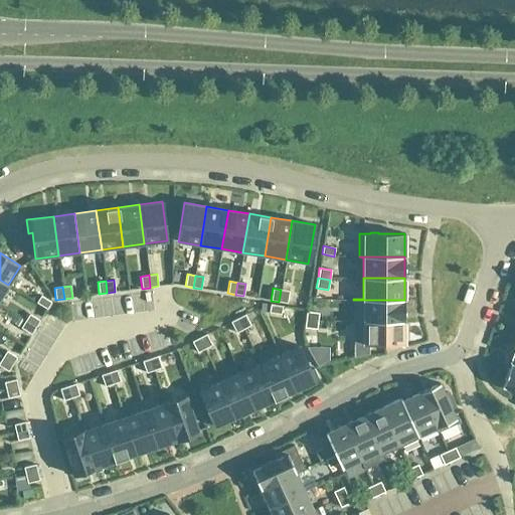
[(289,291),(281,290),(279,302),(287,303),(289,291)]
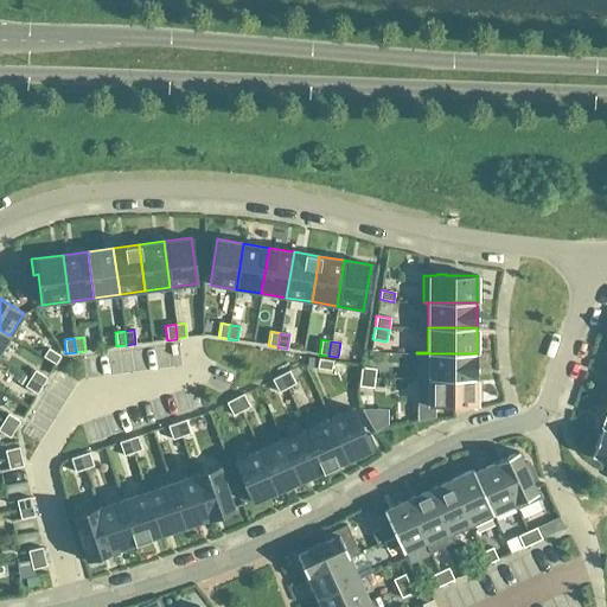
[(43,357),(55,364),(61,356),(48,349),(43,357)]
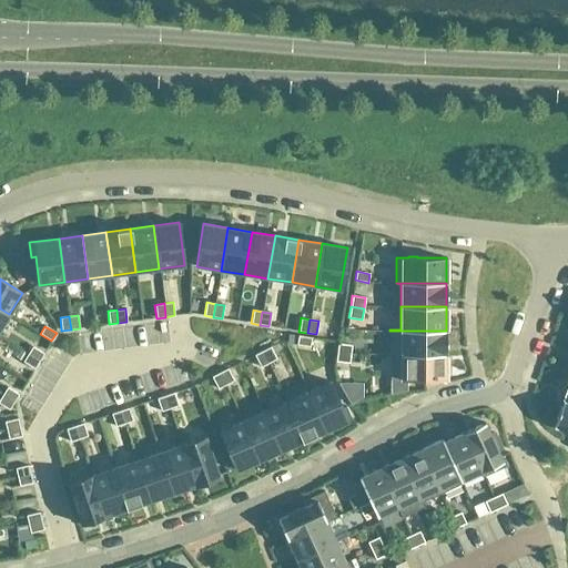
[(446,355),(446,331),(389,331),(389,354),(446,355)]
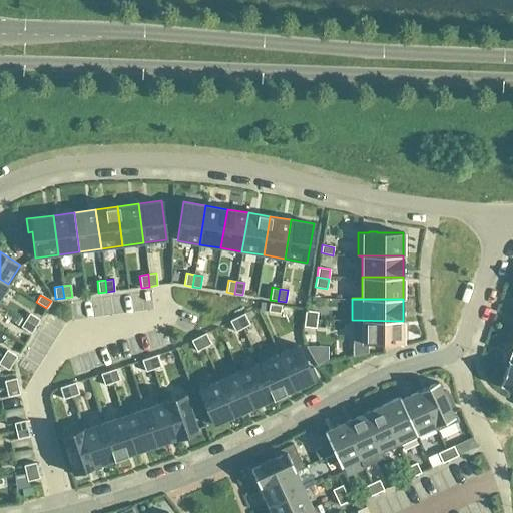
[(280,313),(281,305),(269,303),(268,311),(280,313)]
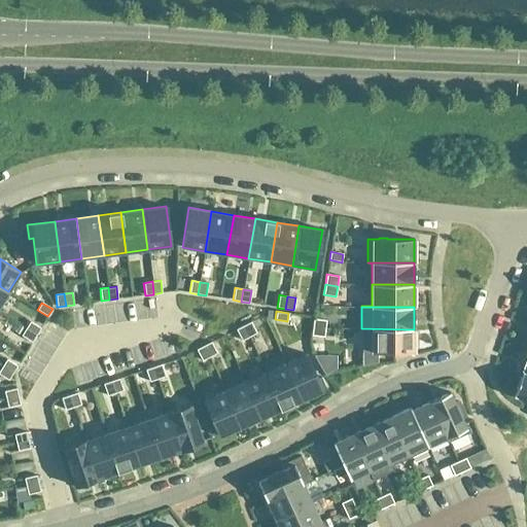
[(325,321),(313,319),(312,329),(324,331),(325,321)]
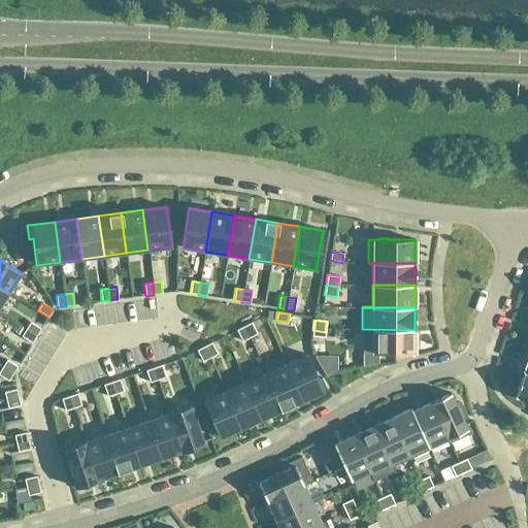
[(30,322),(26,329),(36,336),(40,329),(30,322)]
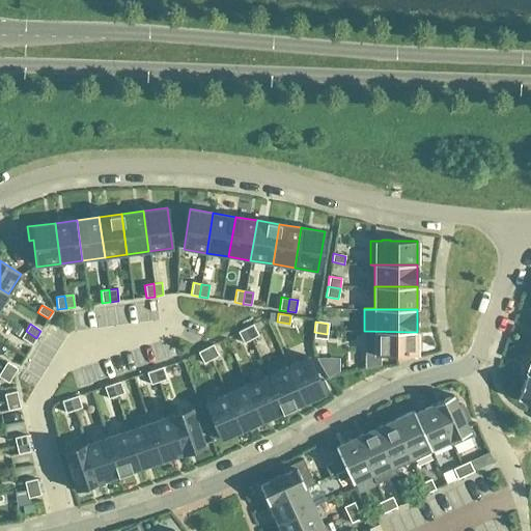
[(258,335),(252,325),(245,328),(251,339),(258,335)]
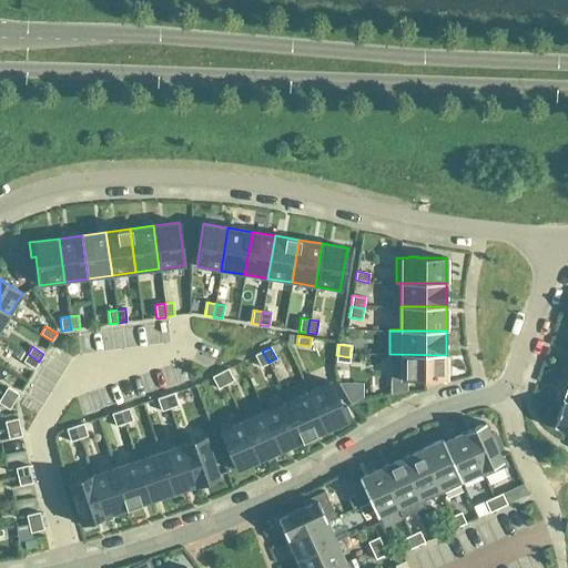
[(21,350),(16,357),(22,362),(28,354),(21,350)]
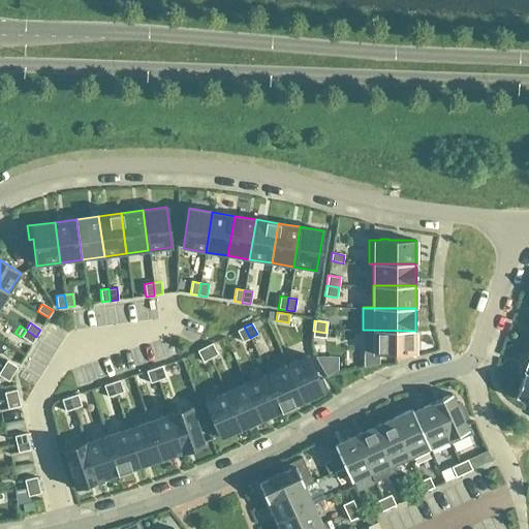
[(250,338),(244,327),(237,331),(242,342),(250,338)]
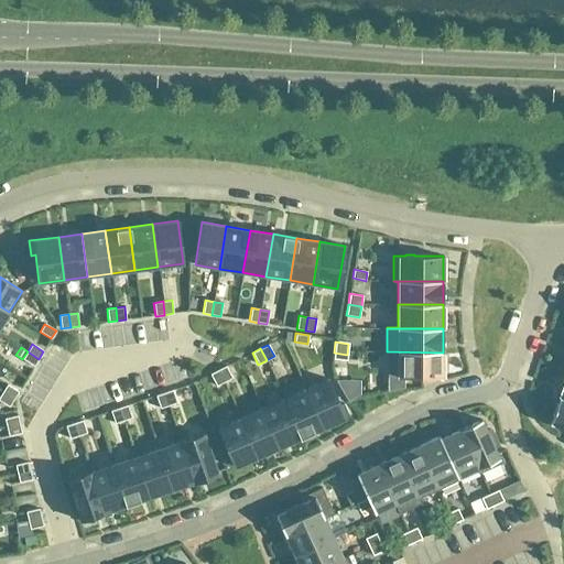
[(34,366),(39,359),(28,351),(22,359),(34,366)]
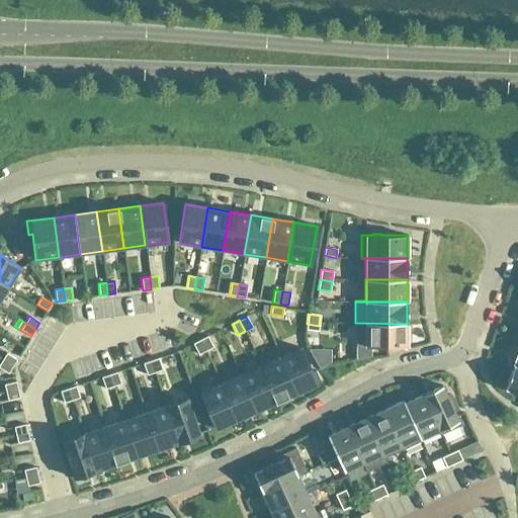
[(407,346),(407,324),(355,323),(355,346),(407,346)]
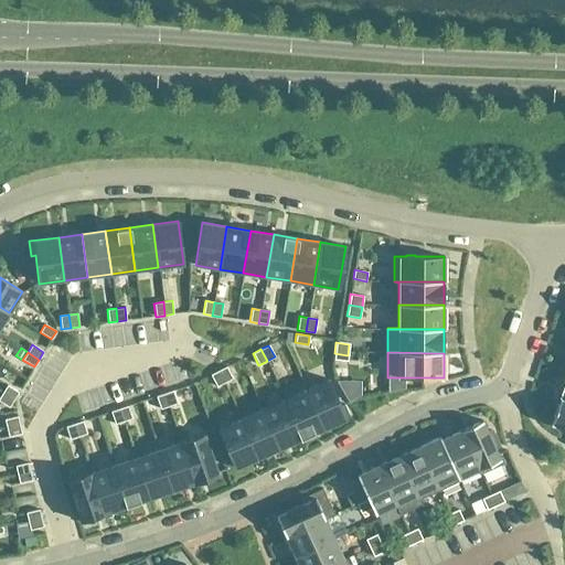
[(345,365),(348,355),(334,353),(332,364),(345,365)]
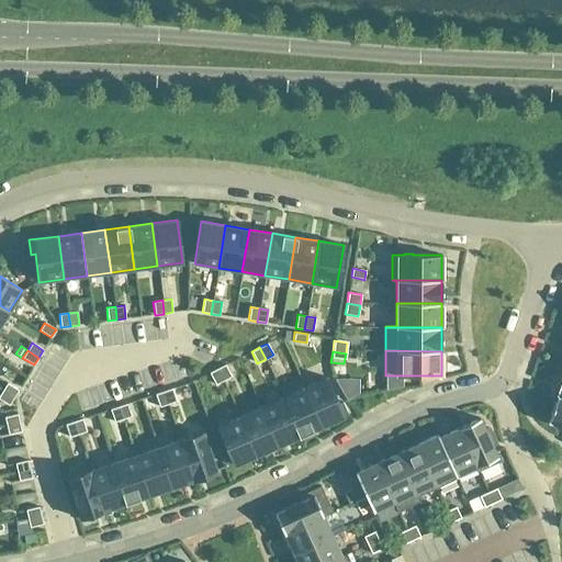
[(231,377),(225,364),(217,369),(223,381),(231,377)]
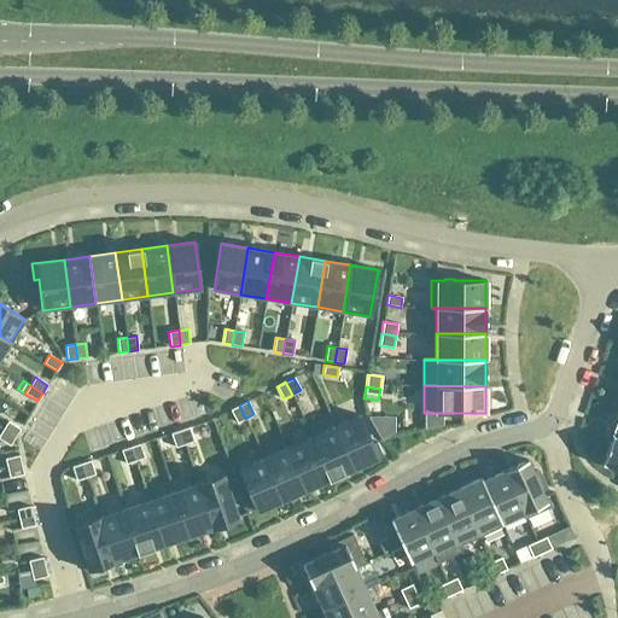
[(245,419),(239,406),(229,409),(237,423),(245,419)]
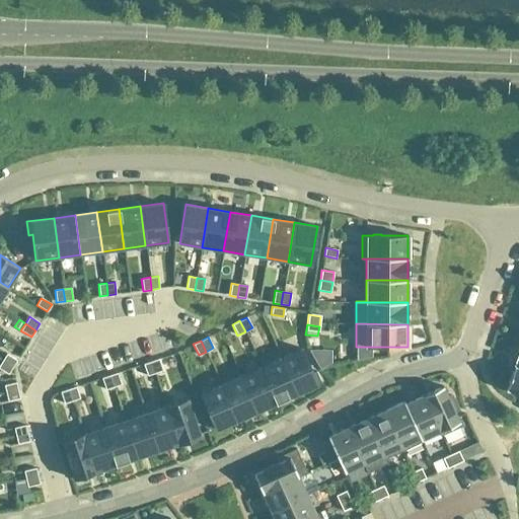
[(301,349),(281,358),(297,394),(321,383),(316,371),(312,372),(301,349)]
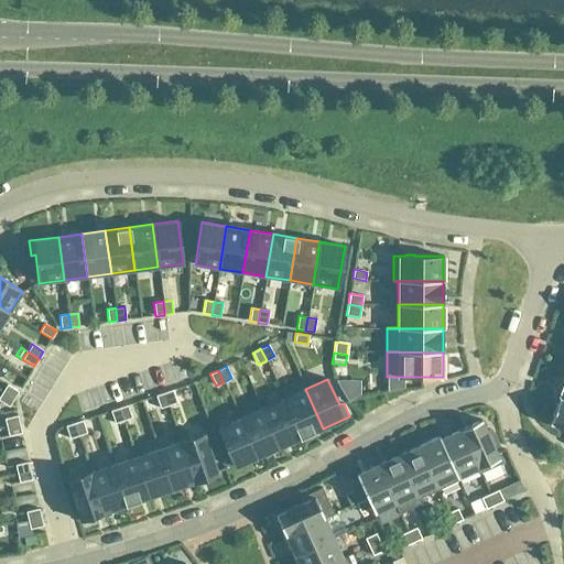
[(18,391),(7,384),(2,392),(13,399),(18,391)]
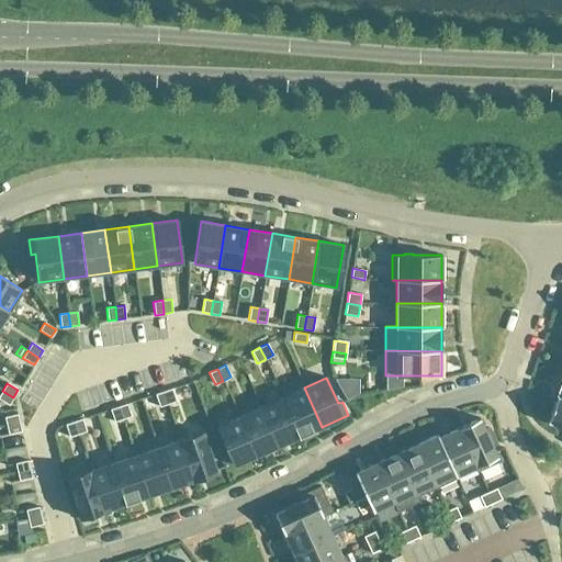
[(322,427),(304,388),(282,396),(300,436),(322,427)]
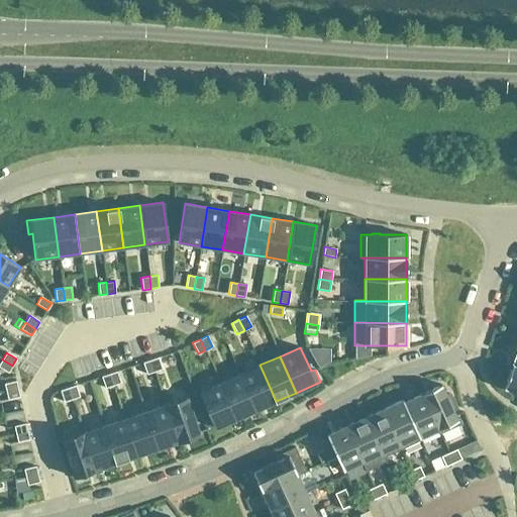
[(162,369),(158,357),(150,359),(154,372),(162,369)]
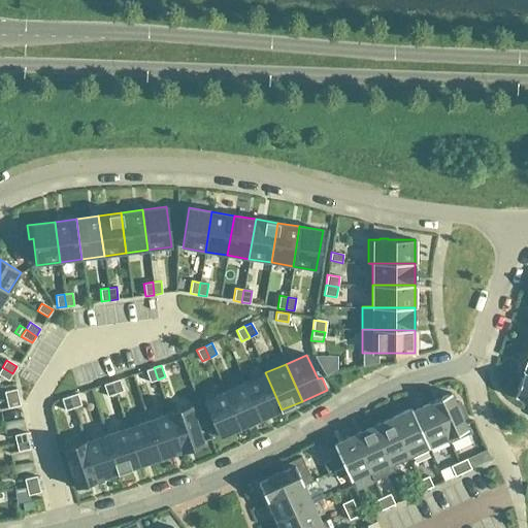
[(0,375),(8,381),(12,373),(2,367),(0,369),(0,375)]
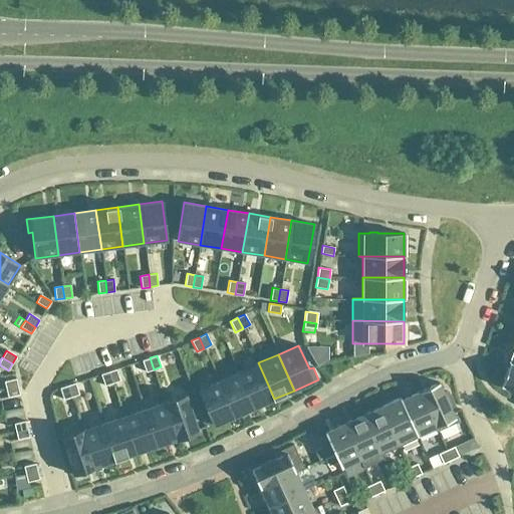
[(154,369),(150,357),(142,360),(146,372),(154,369)]
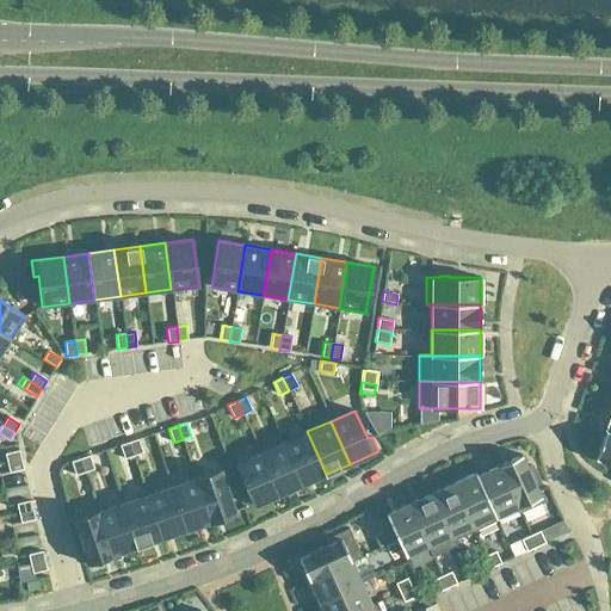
[(326,474),(307,431),(283,442),(302,485),(326,474)]
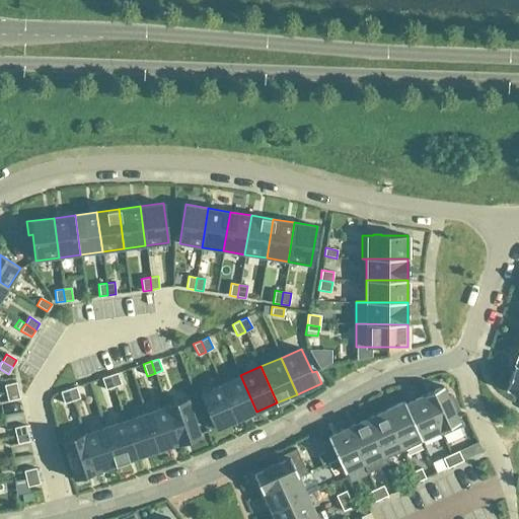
[(518,367),(514,366),(505,389),(518,394),(518,367)]
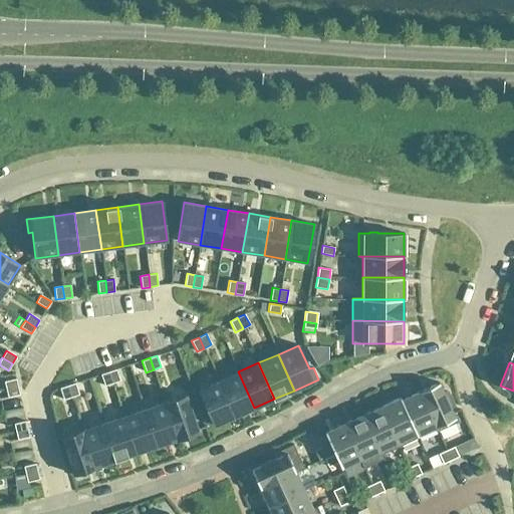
[(119,380),(115,369),(108,371),(112,383),(119,380)]
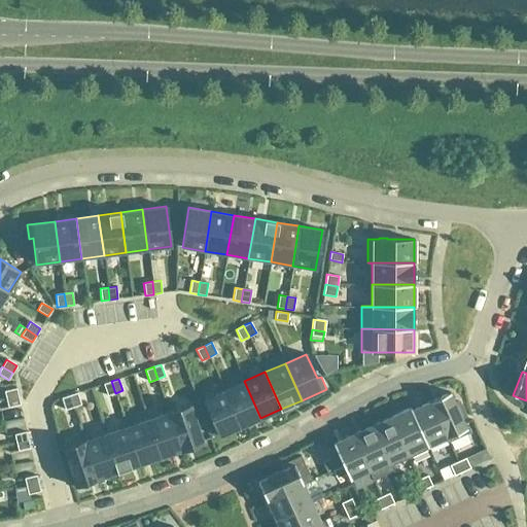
[(115,393),(111,381),(103,384),(107,395),(115,393)]
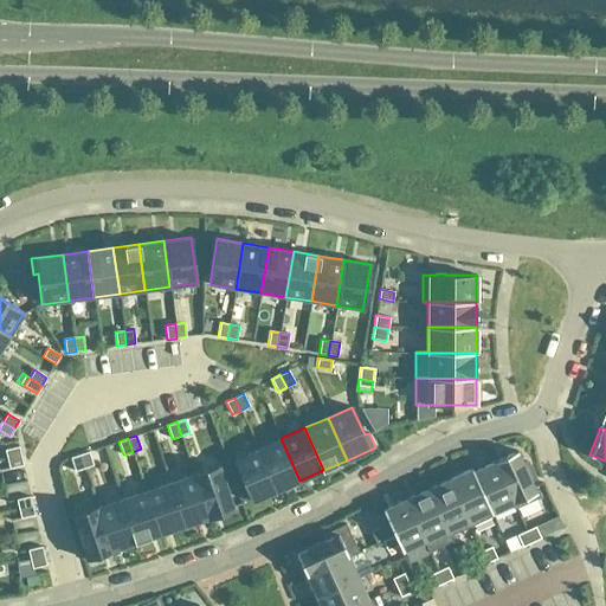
[(300,481),(281,438),(257,449),(276,491),(300,481)]
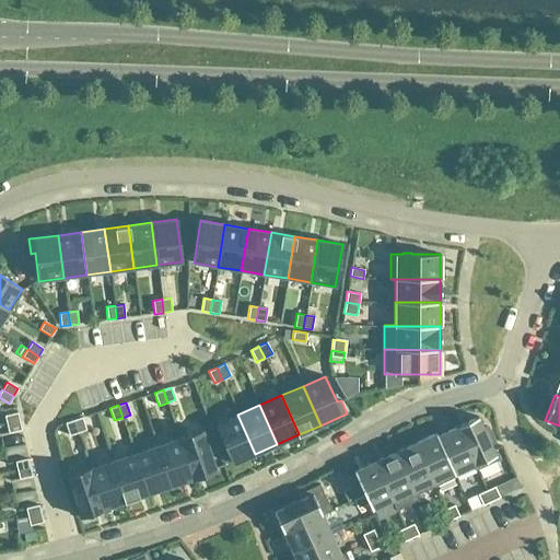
[(4,416),(6,424),(19,421),(16,412),(4,416)]
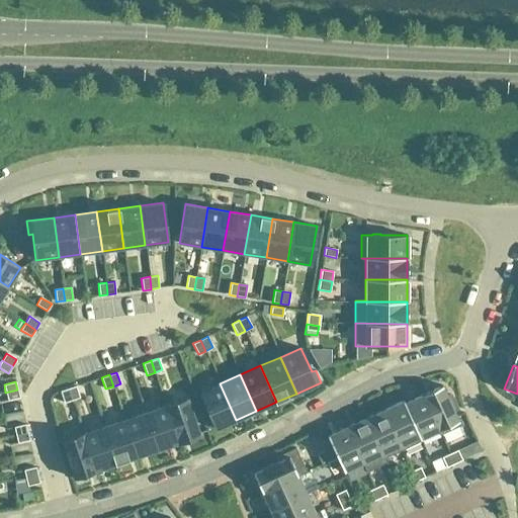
[(236,420),(220,383),(199,393),(216,429),(236,420)]
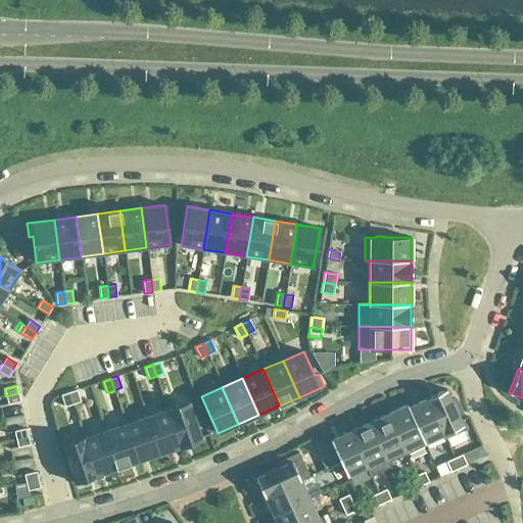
[(80,401),(76,389),(68,392),(73,403),(80,401)]
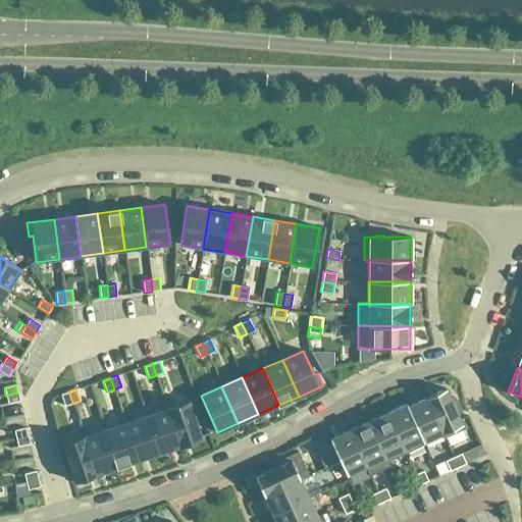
[(444,438),(464,429),(457,413),(461,412),(454,398),(451,400),(446,388),(425,398),(442,433),(441,434),(444,438)]
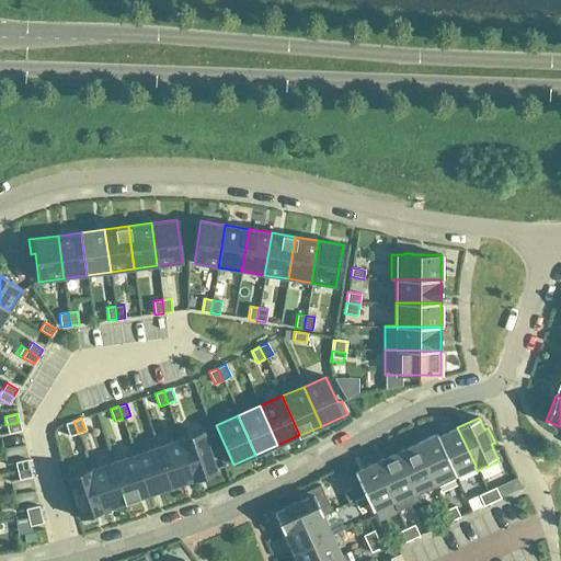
[(78,433),(73,421),(65,424),(69,436),(78,433)]
